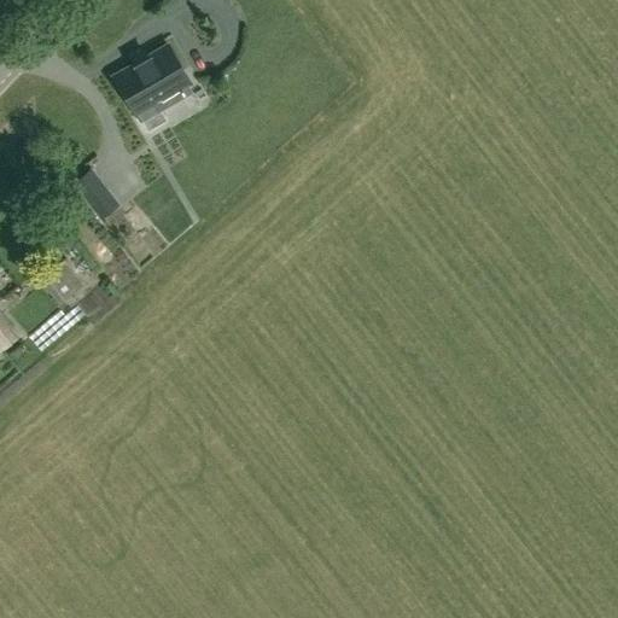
[(181,98),(176,89),(190,82),(169,45),(114,76),(135,114),(155,103),(159,111),(181,98)]
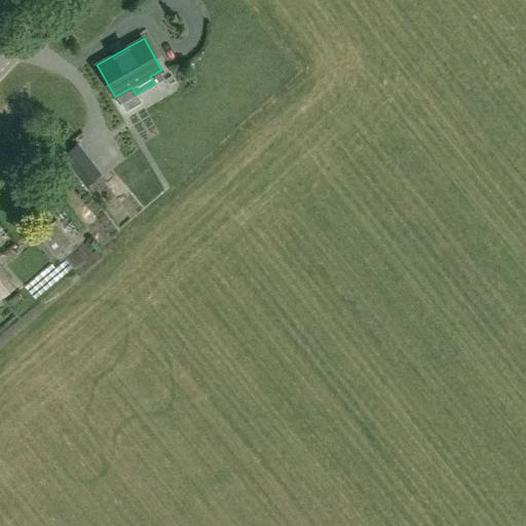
[(77,145),(64,155),(78,175),(91,164),(77,145)]
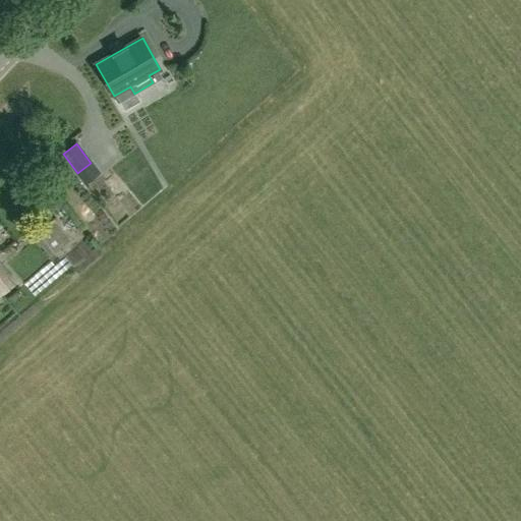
[(39,233),(56,254),(76,237),(59,216),(39,233)]
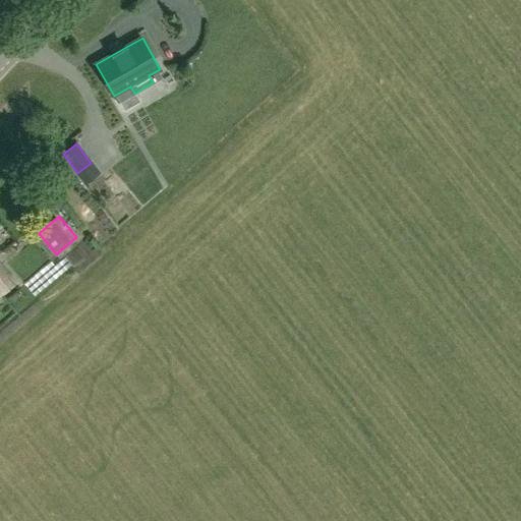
[(0,292),(1,293),(14,282),(0,264),(0,292)]
